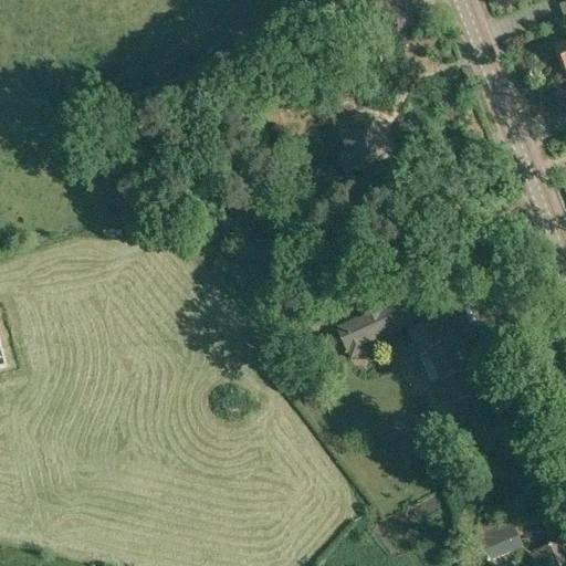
[(413,0),(384,0),(390,16),(417,6),(413,0)]
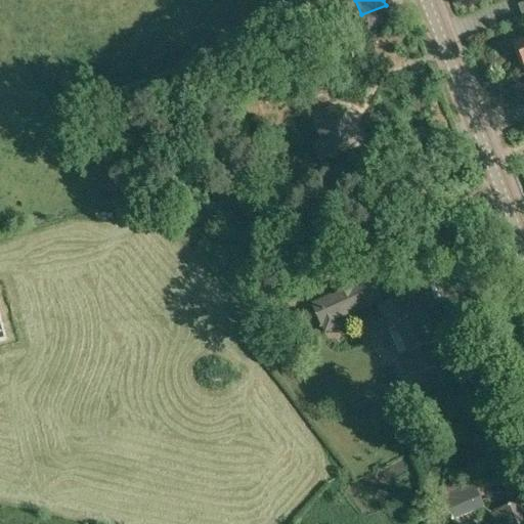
[(523,39),(514,44),(523,69),(523,39)]
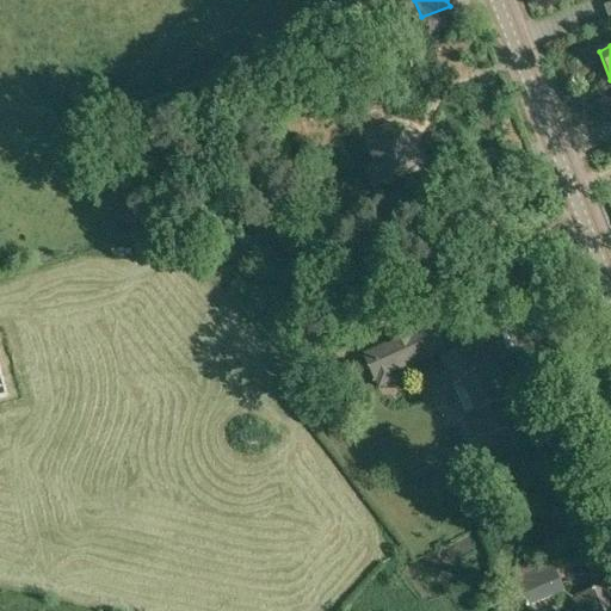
[(372,90),(345,100),(352,121),(380,110),(372,90)]
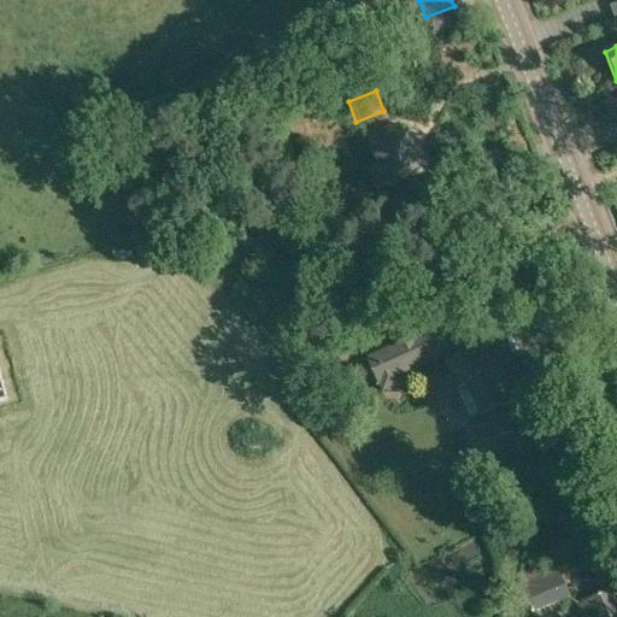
[(365,171),(375,193),(388,188),(425,172),(417,151),(410,153),(399,125),(369,137),(378,165),(365,171)]
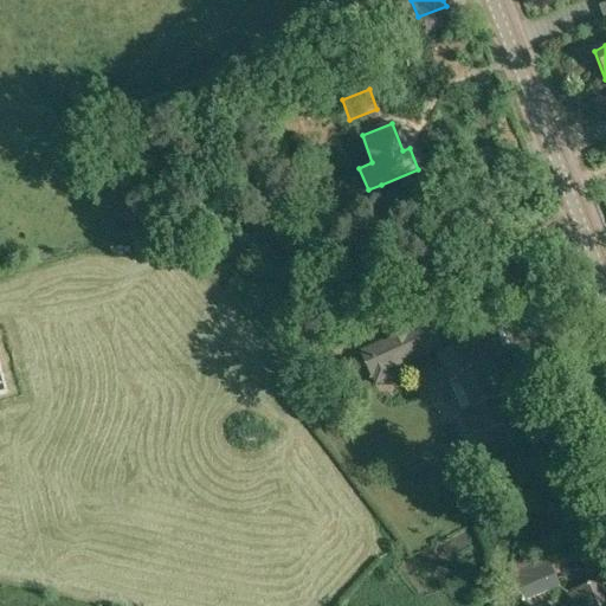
[(430,321),(362,350),(373,375),(376,382),(393,374),(391,369),(442,346),(430,321)]
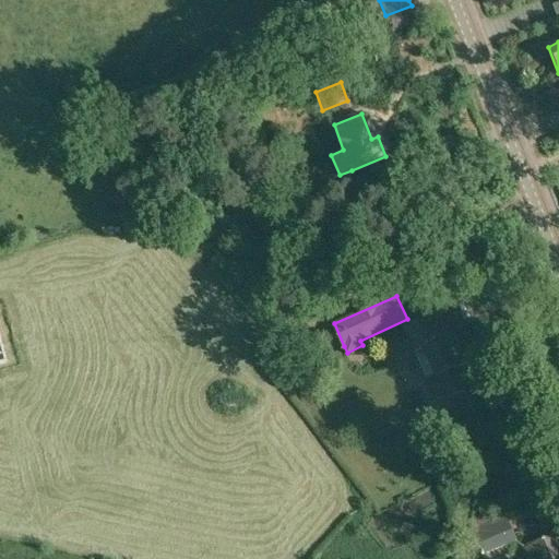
[(444,396),(445,401),(467,391),(458,368),(467,364),(452,328),(461,323),(454,308),(428,320),(382,341),(392,364),(424,351),(437,380),(428,383),(436,401),(444,396)]
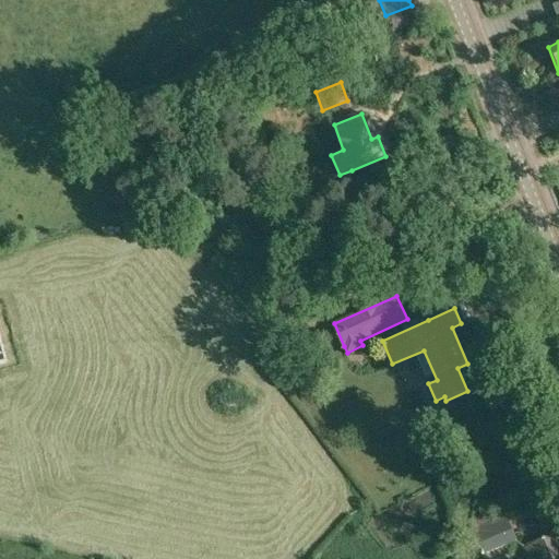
[(471,531),(484,556),(516,542),(506,518),(500,507),(467,521),(472,531),(471,531)]
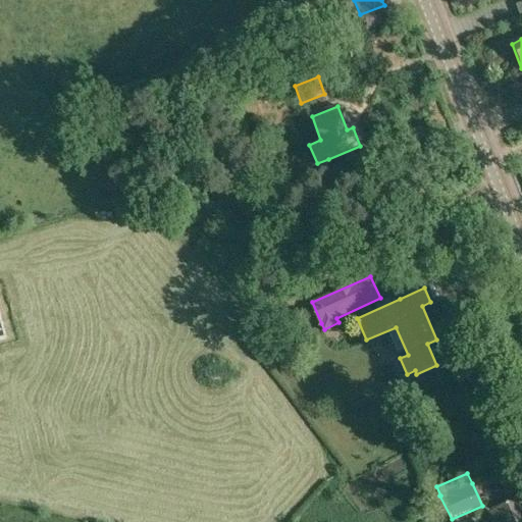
[(413,492),(416,501),(431,494),(428,486),(413,492)]
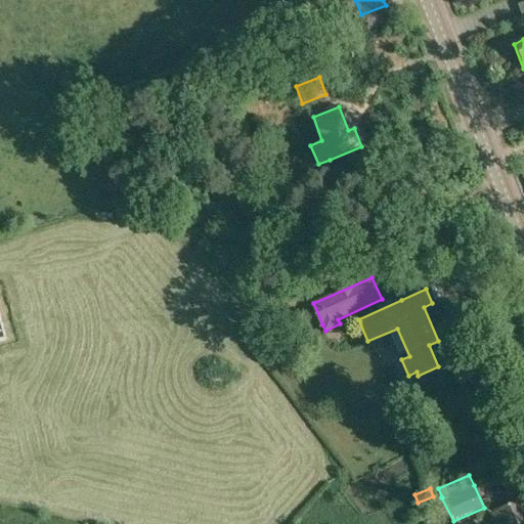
[(523,523),(523,500),(493,514),(497,523),(523,523)]
